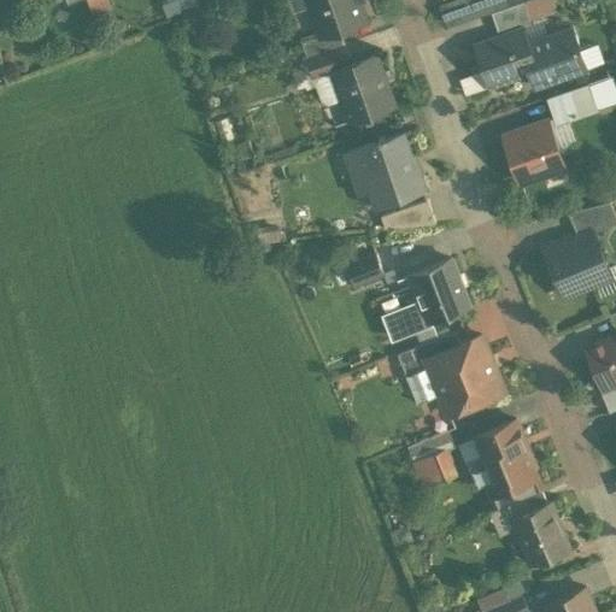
[(358,0),(305,0),(318,37),(320,39),(339,33),(367,23),(358,0)]
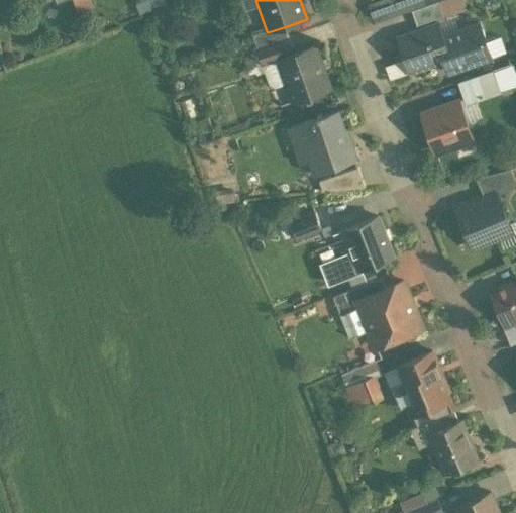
[(437,3),(411,12),(416,27),(442,18),(437,3)]
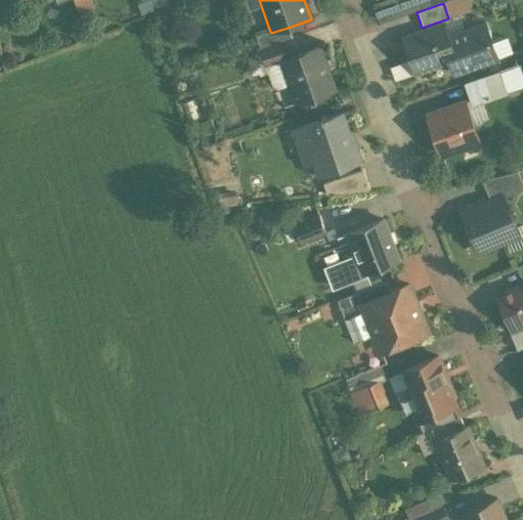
[(444,26),(401,40),(413,75),(449,62),(456,60),(448,38),(444,26)]
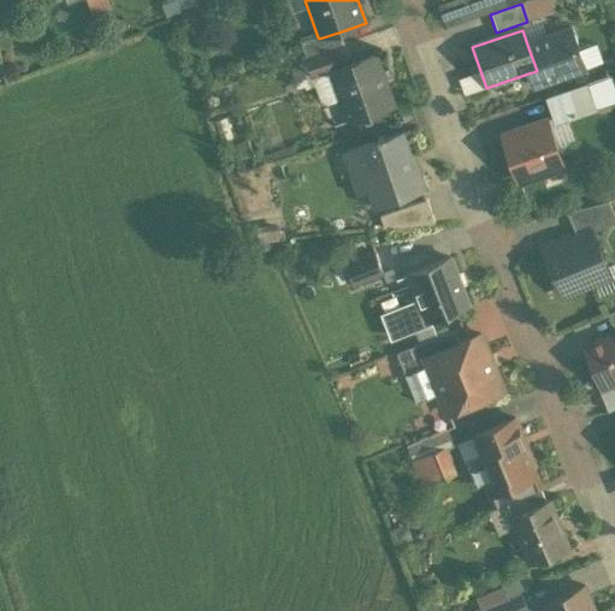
[(569,30),(527,45),(537,71),(528,73),(533,88),(584,71),(569,30)]
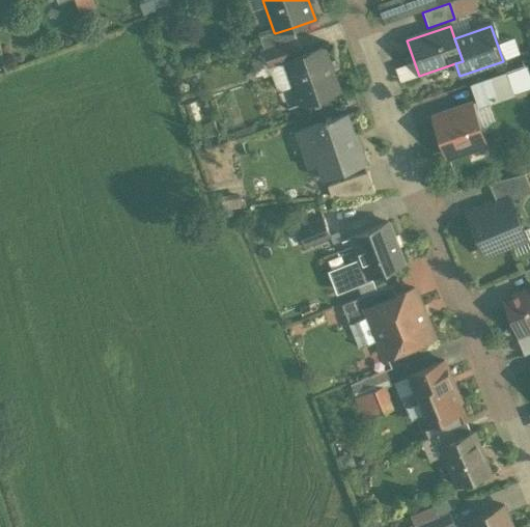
[(291,28),(275,33),(274,32),(259,36),(260,38),(259,38),(263,51),(269,50),(296,39),(291,28)]
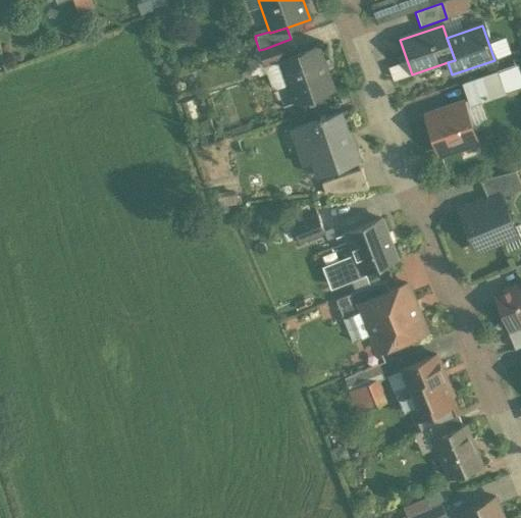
[(291,39),(264,49),(270,66),(280,62),(279,60),(297,54),(291,39)]
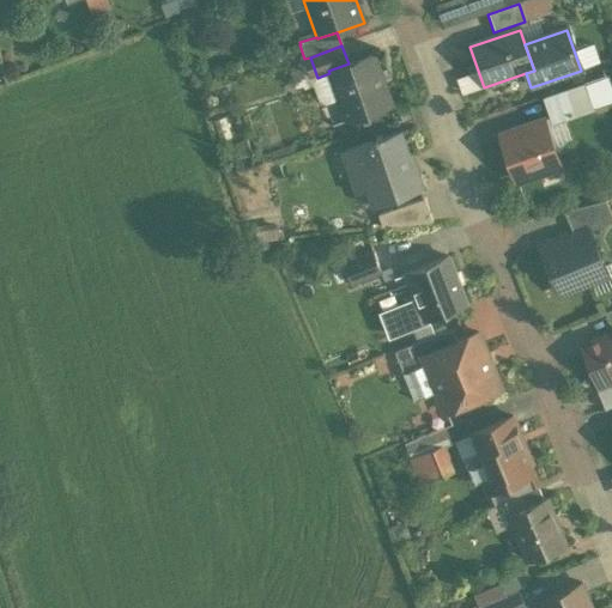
[(587,67),(601,61),(595,47),(581,52),(587,67)]
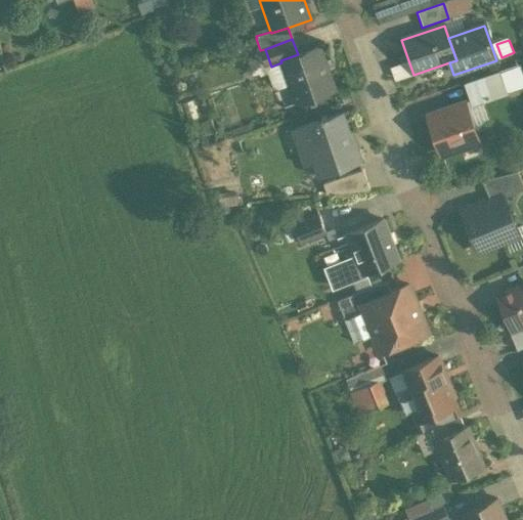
[(298,54),(280,60),(281,62),(296,105),(336,91),(319,47),(298,54)]
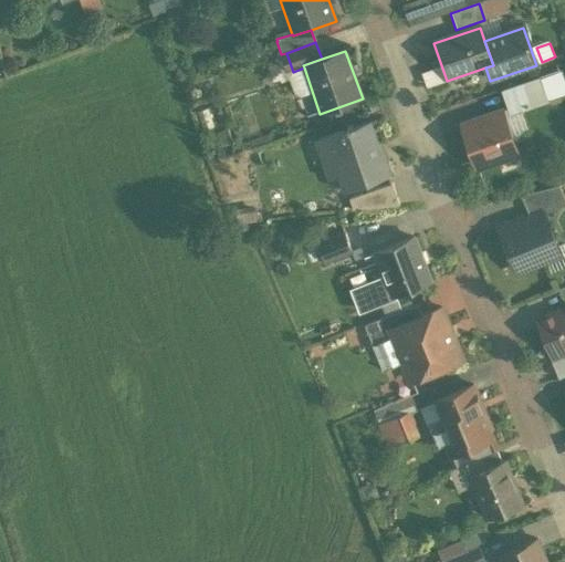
[(539,79),(501,92),(508,112),(545,99),(539,79)]
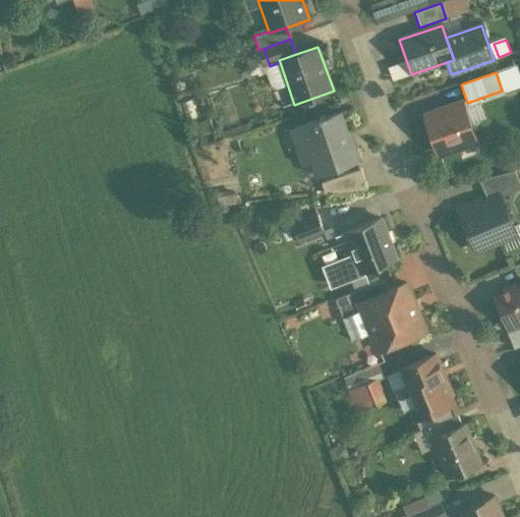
[(462,104),(425,116),(439,156),(475,142),(462,104)]
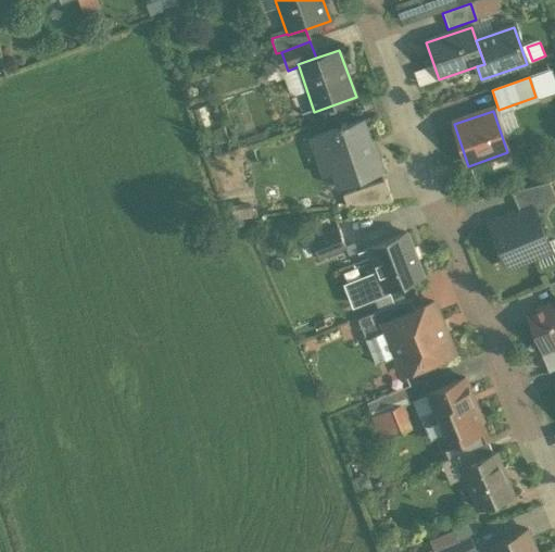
[(347,125),(341,127),(342,128),(313,139),(320,160),(332,157),(342,186),(382,173),(377,159),(376,159),(363,122),(348,127),(347,125)]
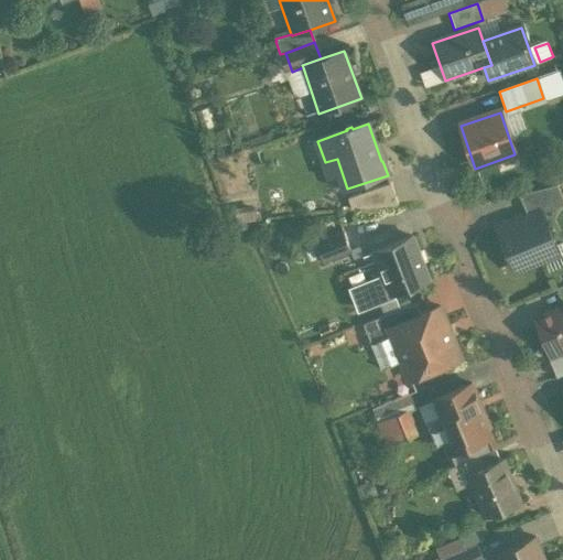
[(391,186),(348,200),(350,211),(397,206),(391,186)]
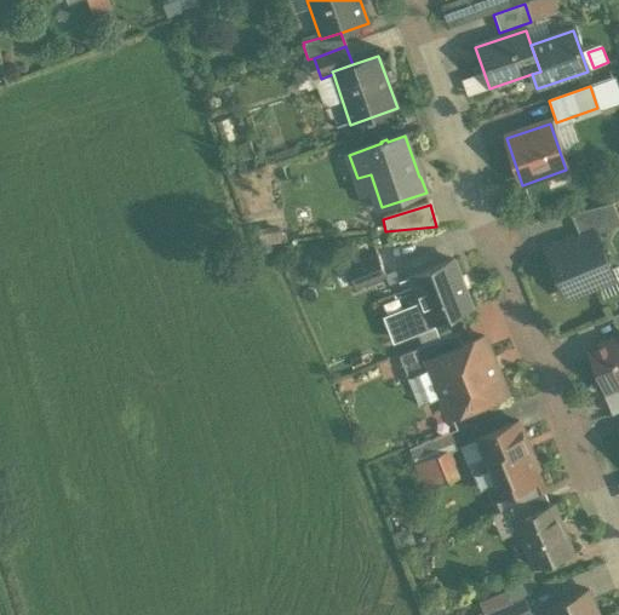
[(618,223),(612,205),(569,216),(580,241),(594,235),(595,236),(618,225),(618,223)]
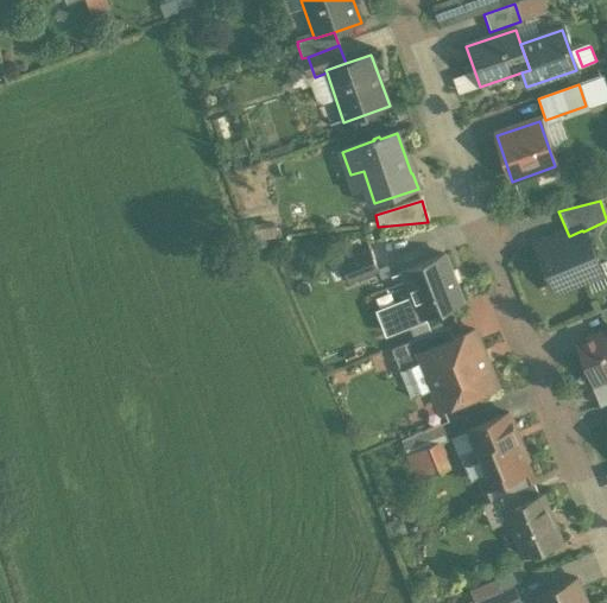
[(569,236),(558,240),(557,236),(536,246),(556,293),(601,274),(583,232),(582,230),(569,236)]
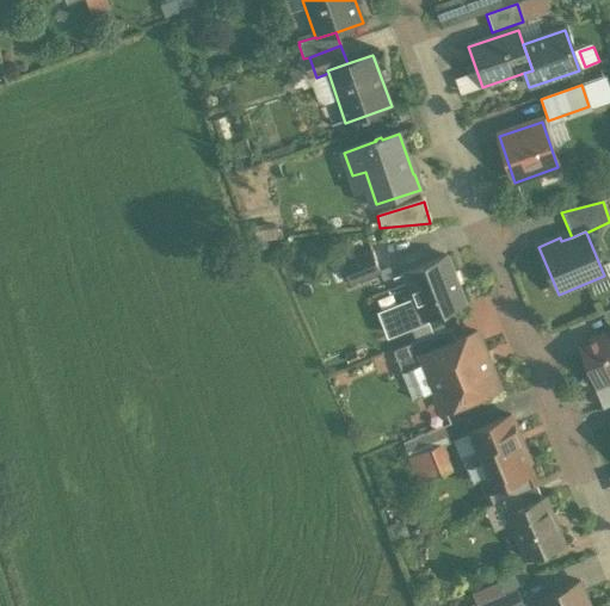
[(373,253),(344,265),(352,285),(381,273),(373,253)]
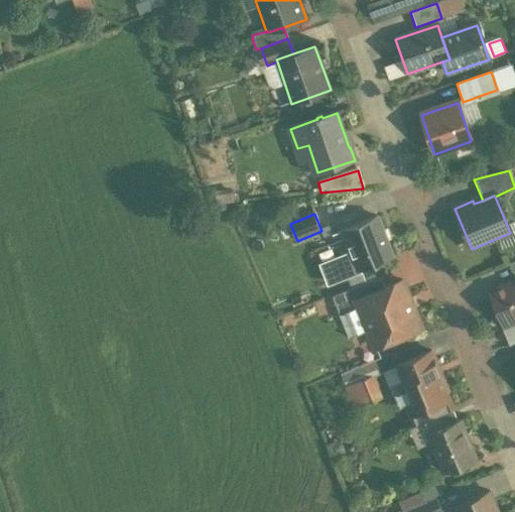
[(376,219),(343,233),(351,254),(357,270),(359,269),(391,257),(376,219)]
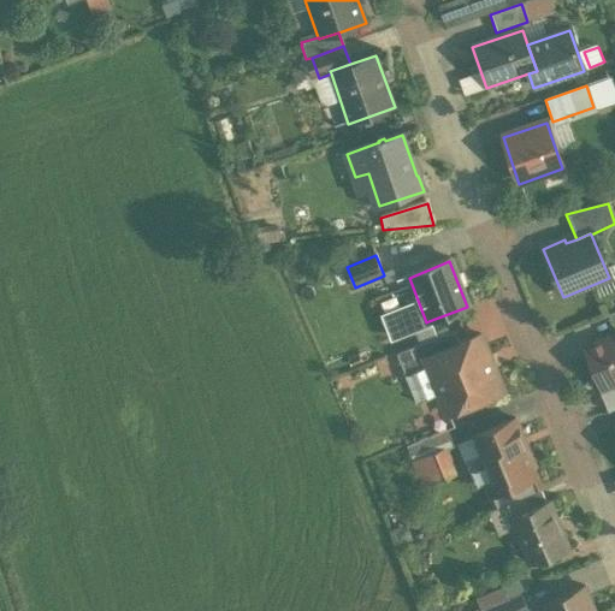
[(419,303),(388,315),(397,340),(431,327),(429,321),(426,322),(419,303)]
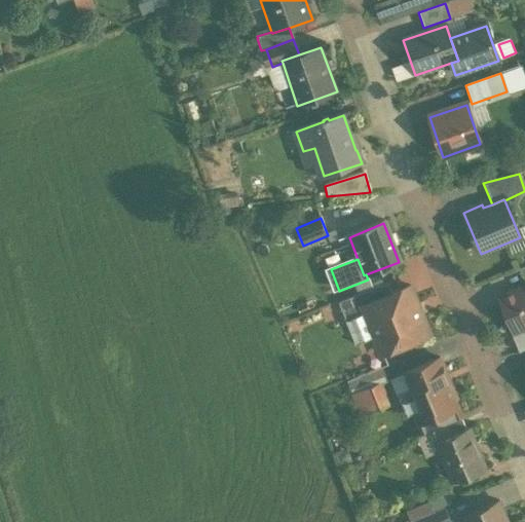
[(385,284),(337,304),(344,321),(362,313),(360,307),(390,295),(385,284)]
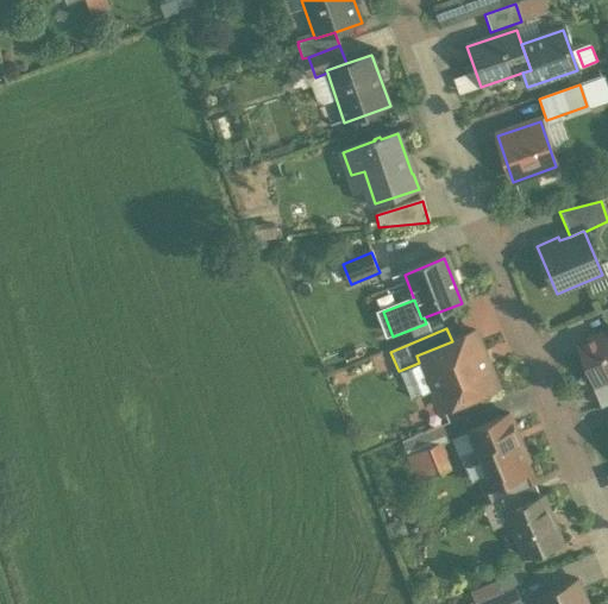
[(452,341),(417,356),(419,363),(428,385),(426,389),(427,391),(432,403),(437,404),(439,410),(462,400),(465,402),(472,398),(475,394),(495,385),(474,332),(452,341)]
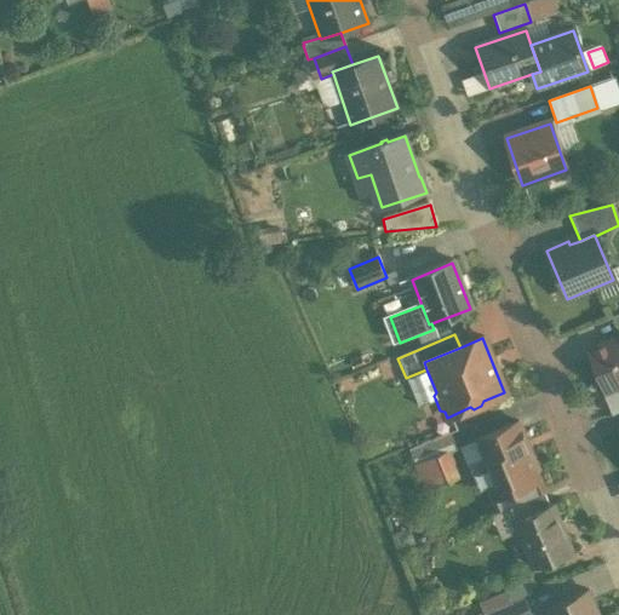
[(618,339),(597,349),(599,351),(595,360),(591,361),(605,392),(618,386),(618,339)]
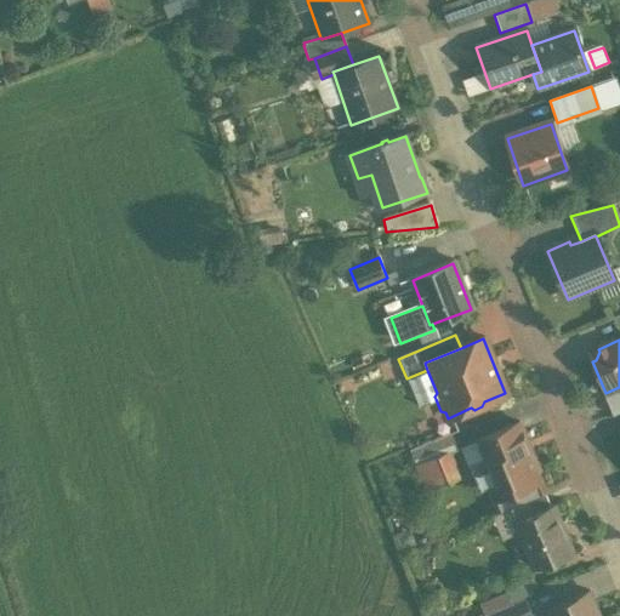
[(427,370),(407,378),(417,406),(436,399),(434,397),(437,393),(427,370)]
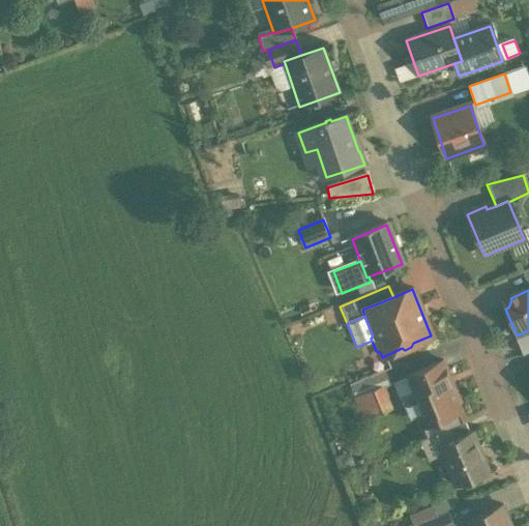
[(443,362),(408,377),(423,414),(424,416),(457,403),(459,402),(443,362)]
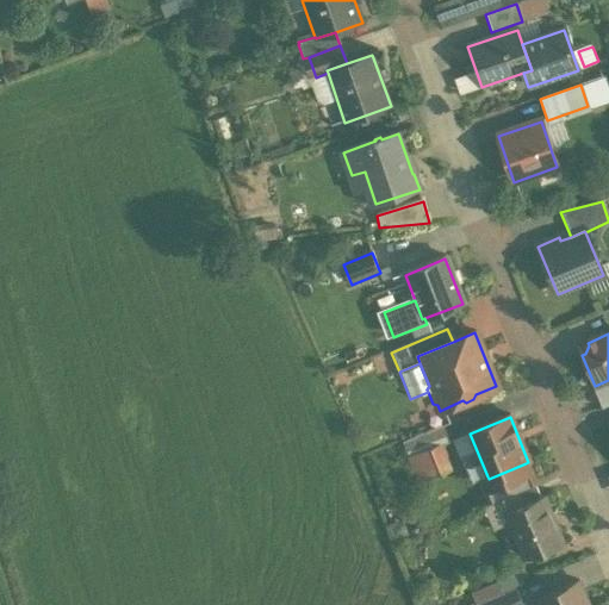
[(442,428),(416,438),(422,453),(440,446),(441,447),(449,443),(449,442),(442,428)]
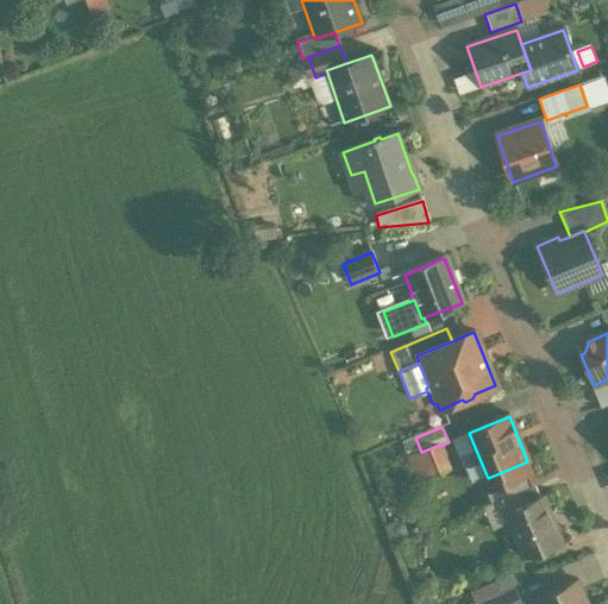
[(464,433),(451,439),(459,457),(472,450),(464,433)]
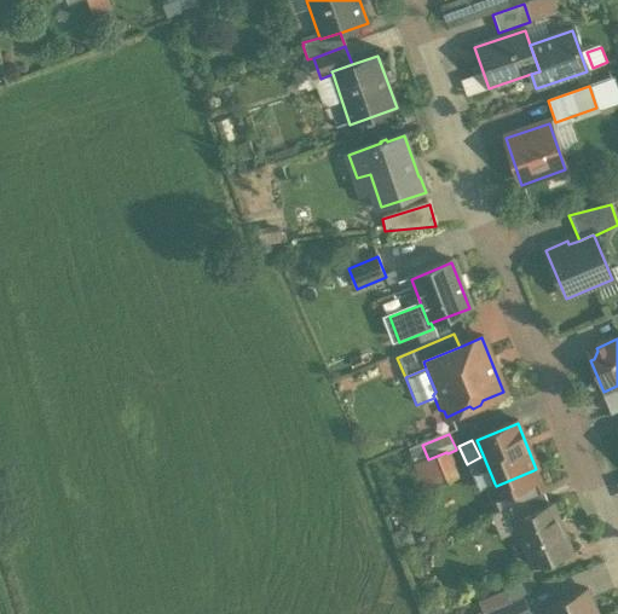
[(422,445),(421,445),(409,450),(426,491),(439,486),(438,486),(428,459),(422,445)]
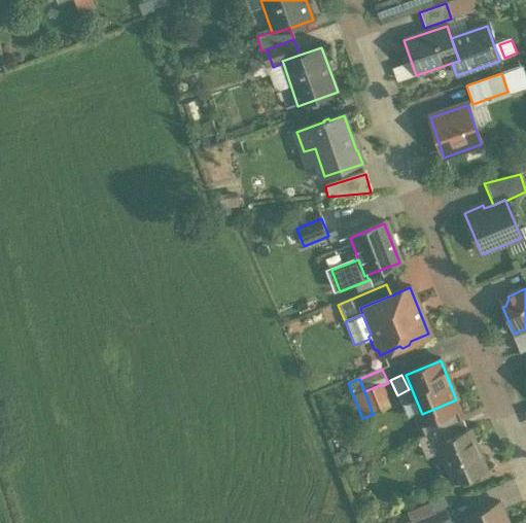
[(380,385),(364,391),(373,414),(389,408),(381,386),(380,385)]
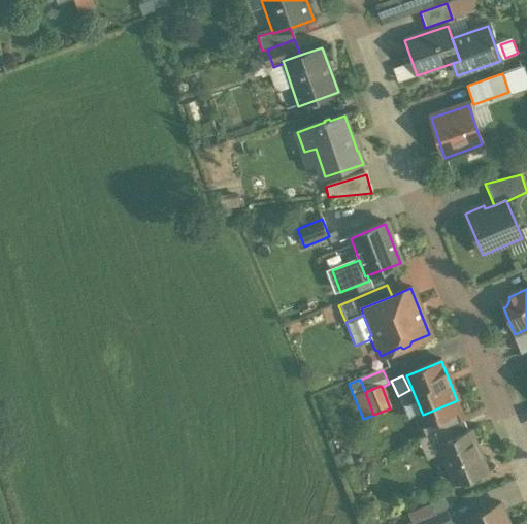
[(455,401),(423,415),(422,413),(416,416),(424,435),(420,437),(420,438),(433,433),(463,421),(455,401)]
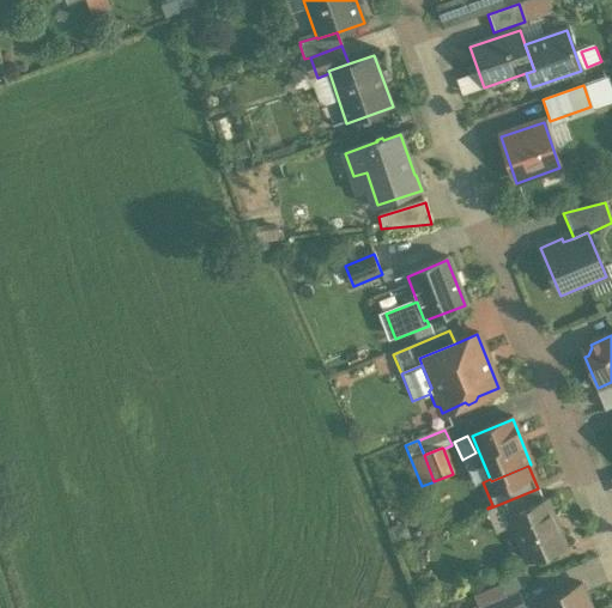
[(538,488),(503,503),(508,515),(544,500),(538,488)]
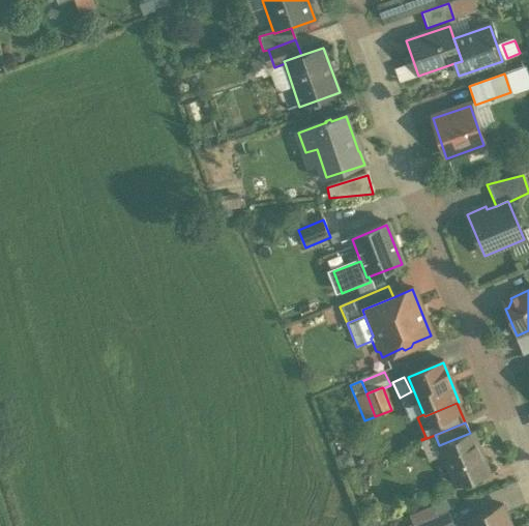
[(470,433),(439,445),(456,487),(488,473),(471,433),(470,433)]
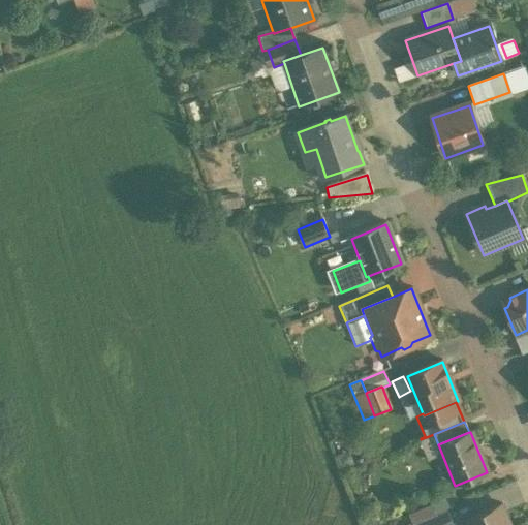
[(452,491),(429,500),(435,515),(458,505),(452,491)]
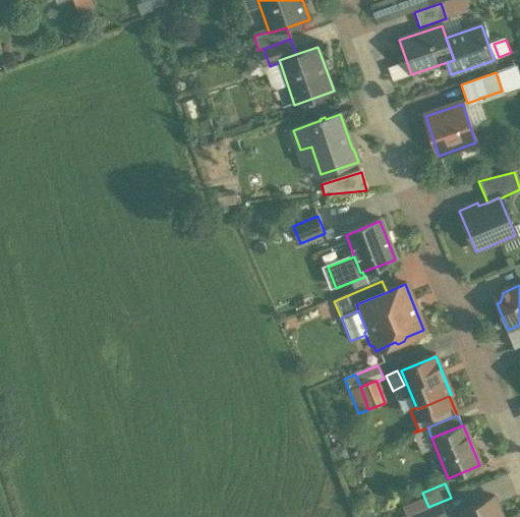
[(501,516),(494,498),(459,512),(460,516),(501,516)]
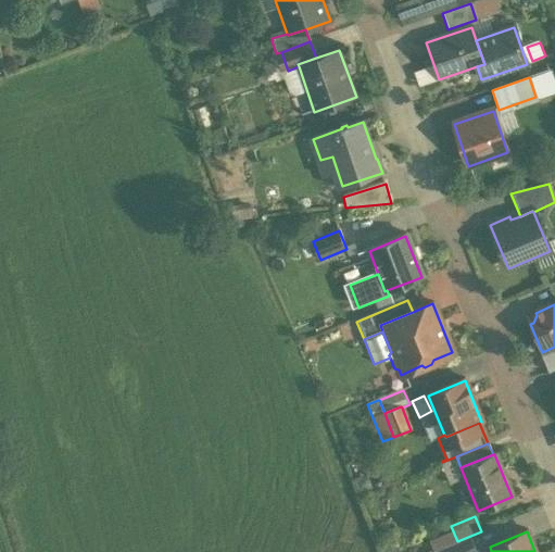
[(469,539),(440,551),(474,551),(469,539)]
